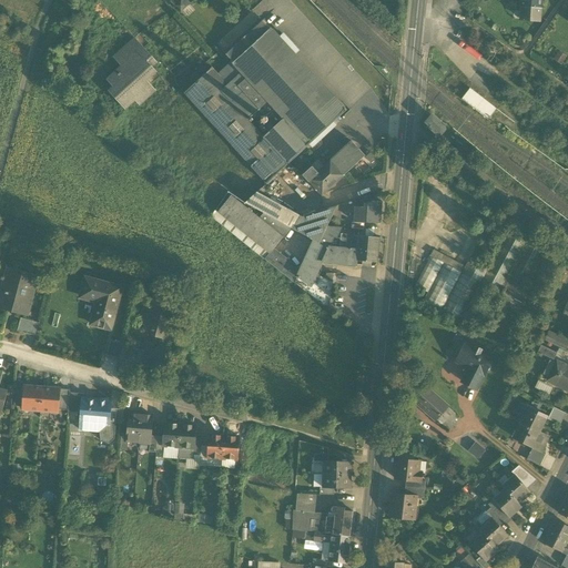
[(171,0),(171,1),(181,12),(183,11),(190,4),(191,3),(188,0),(171,0)]
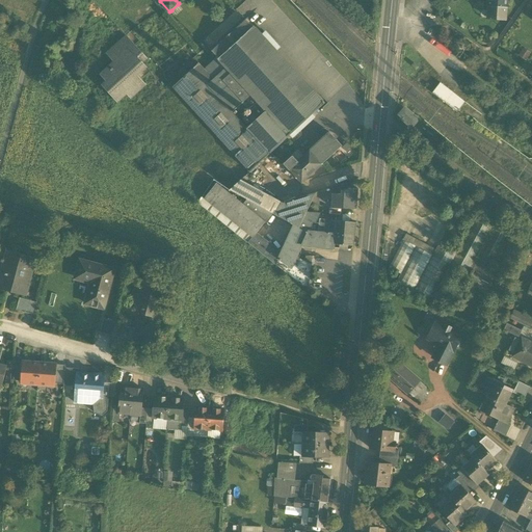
[(488,0),(488,6),(506,8),(506,0),(488,0)]
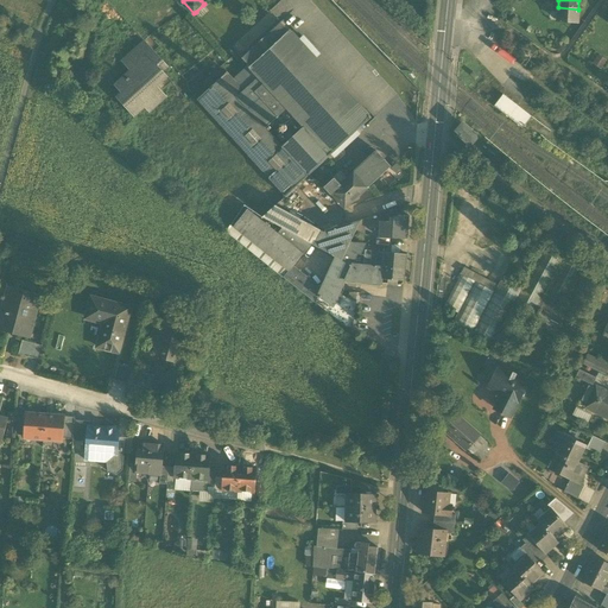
[(209,11),(203,5),(196,12),(202,18),(209,11)]
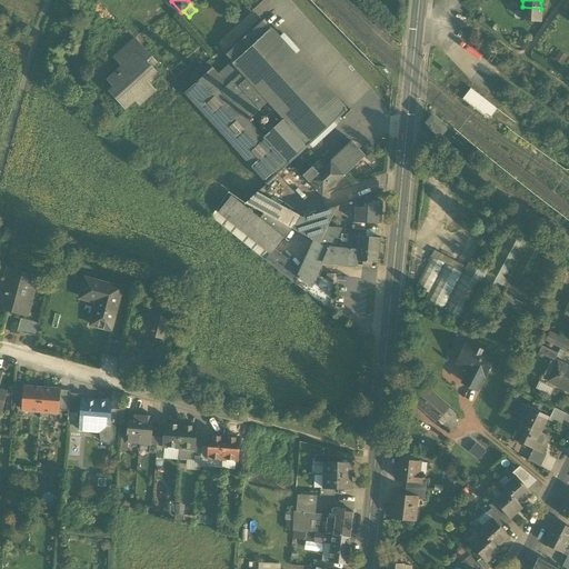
[(540,21),(541,9),(522,7),(521,19),(540,21)]
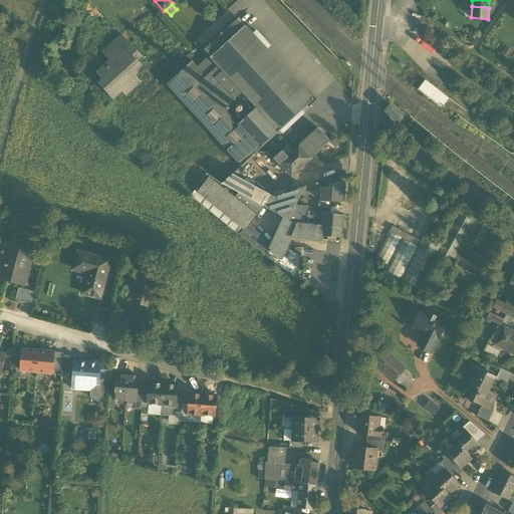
[(438,15),(435,12),(431,13),(430,17),(433,20),(437,20),(438,15)]
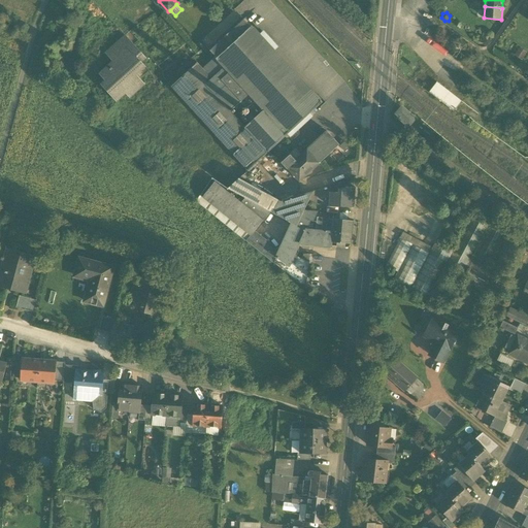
[(210,52),(217,58),(251,27),(244,21),(210,52)]
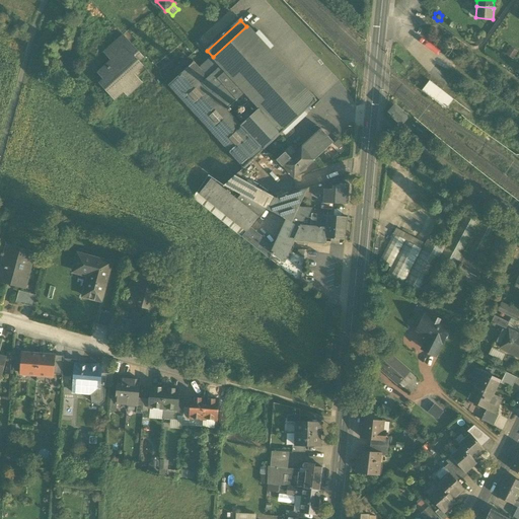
[(247,25),(246,26),(213,57),(212,58),(220,67),(244,92),(253,103),(258,108),(282,133),(283,132),(305,112),(316,100),(270,50),(254,33),(247,25)]
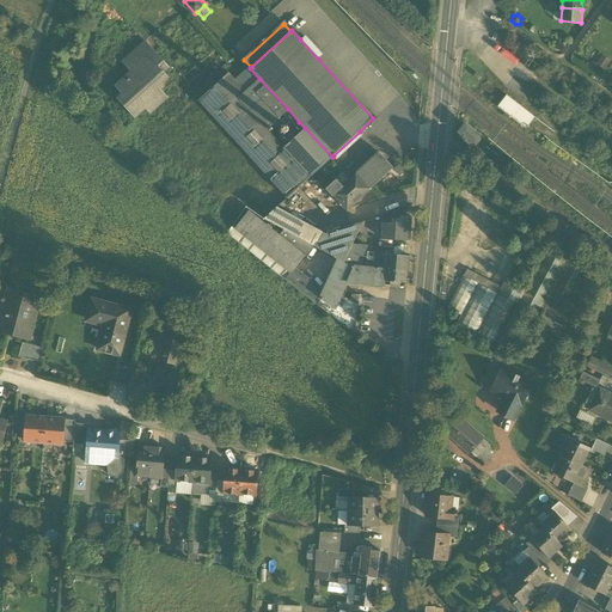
[(306,35),(300,40),(318,59),(324,55),(306,35)]
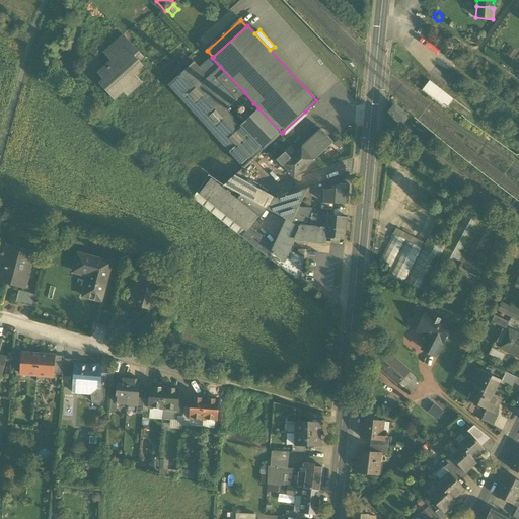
[(202,35),(205,44),(218,38),(215,30),(202,35)]
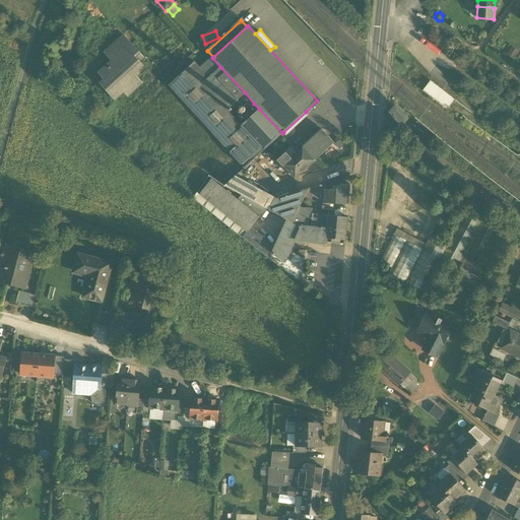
[(114,44),(122,52),(131,44),(123,36),(114,44)]
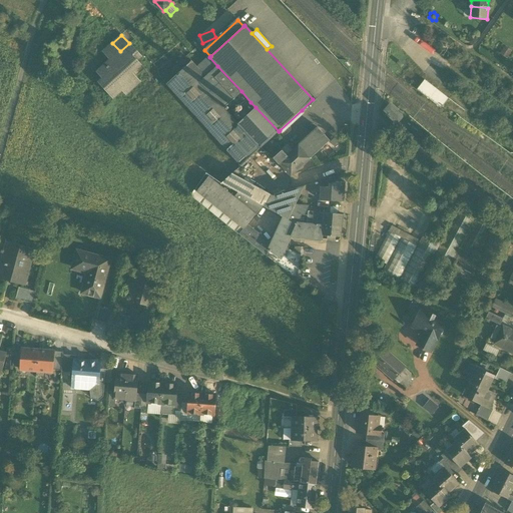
[(117,86),(125,94),(140,81),(135,77),(132,72),(140,64),(136,60),(141,56),(136,51),(134,53),(127,46),(129,44),(129,43),(120,51),(112,43),(103,52),(110,60),(106,64),(113,72),(105,79),(104,77),(98,82),(108,94),(117,86)]
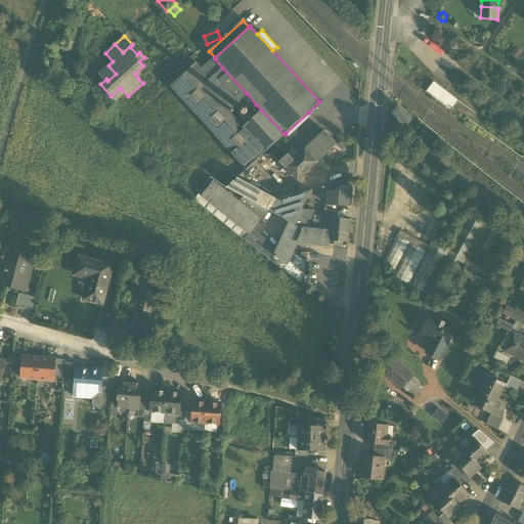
[(213,57),(201,69),(210,78),(222,68),(214,58),(213,57)]
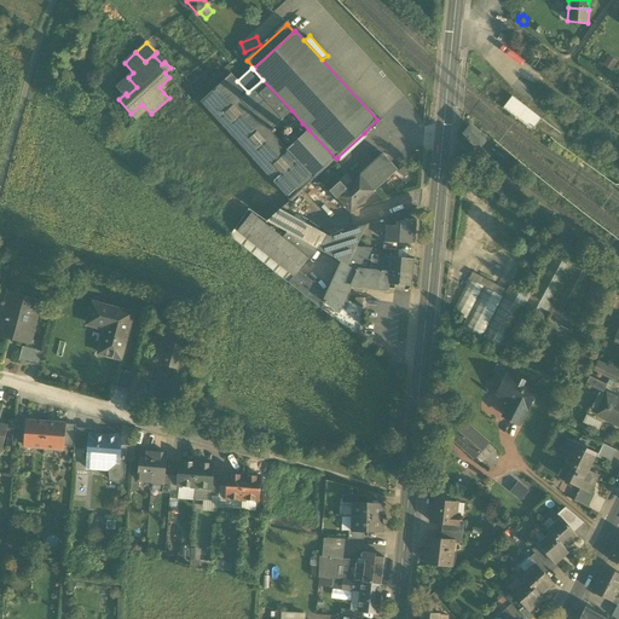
[(224,81),(270,131),(288,114),(291,110),(262,80),(248,92),(237,81),(231,74),(224,81)]
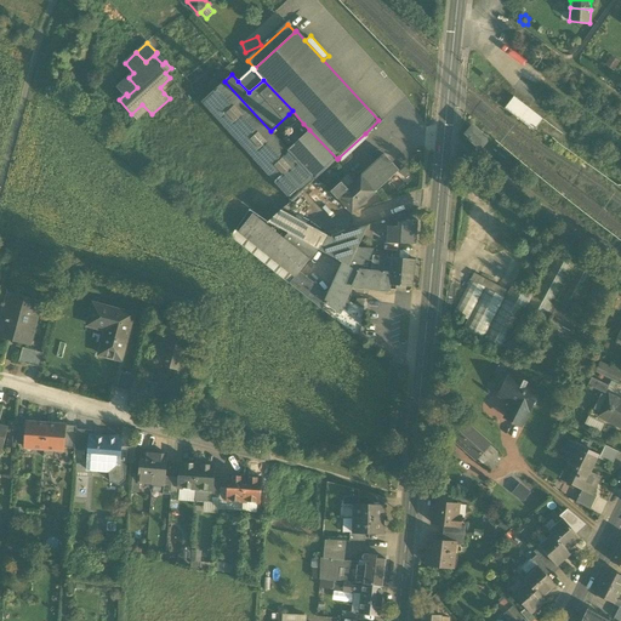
[(119,86),(126,93),(127,96),(137,87),(129,78),(119,86)]
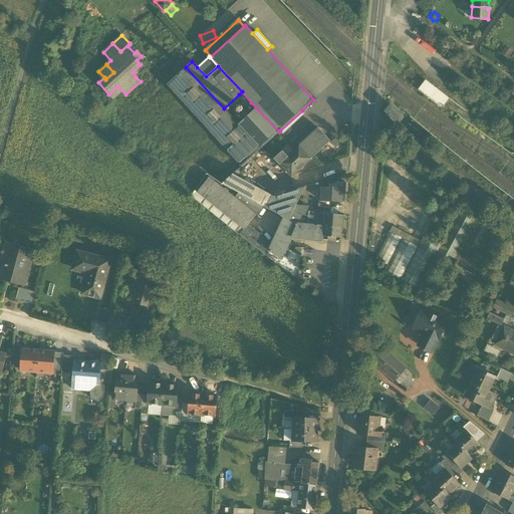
[(145,69),(141,64),(133,72),(136,77),(145,69)]
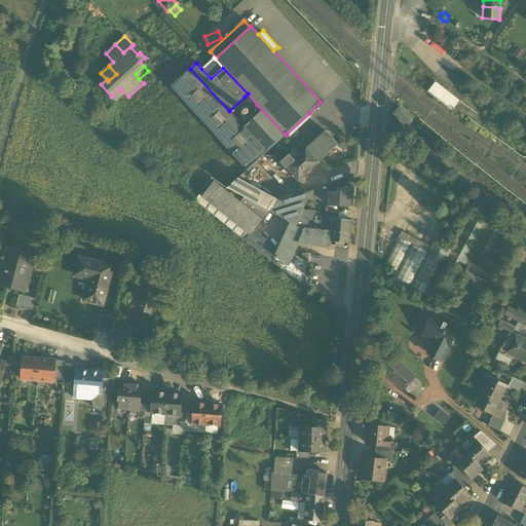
[(254,163),(267,152),(243,126),(229,111),(190,69),(171,86),(247,170),(254,163)]
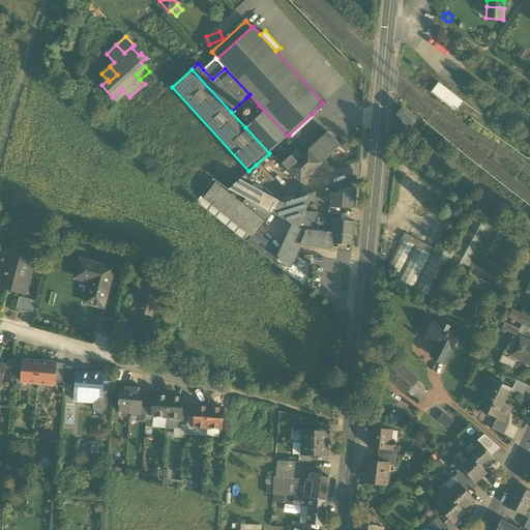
[(431,92),(455,112),(464,101),(439,83),(431,92)]
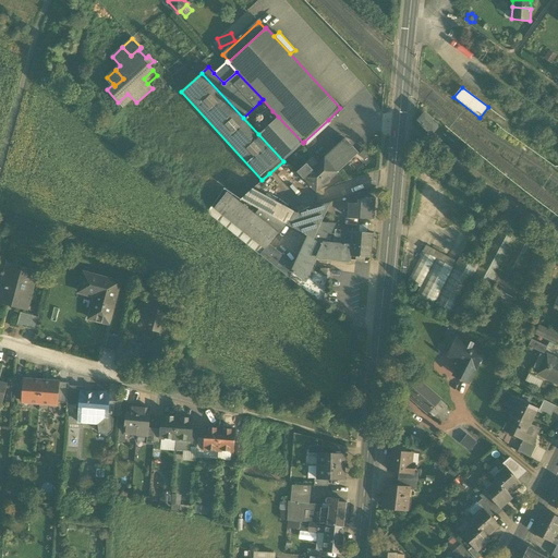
[(263,99),(259,102),(269,113),(273,111),(263,99)]
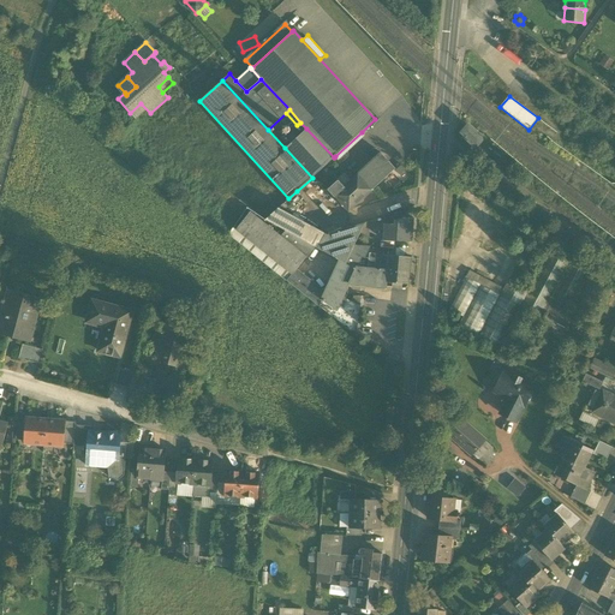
[(469,141),(476,147),(481,139),(481,136),(471,127),(467,127),(463,132),(470,138),(469,141)]
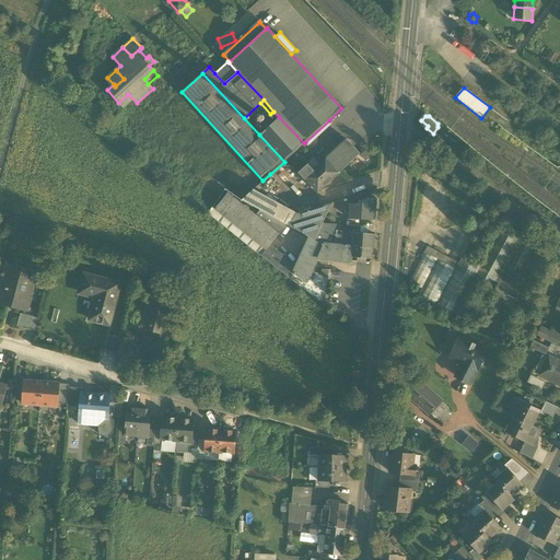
[(304,143),(279,117),(259,135),(284,162),(304,143)]
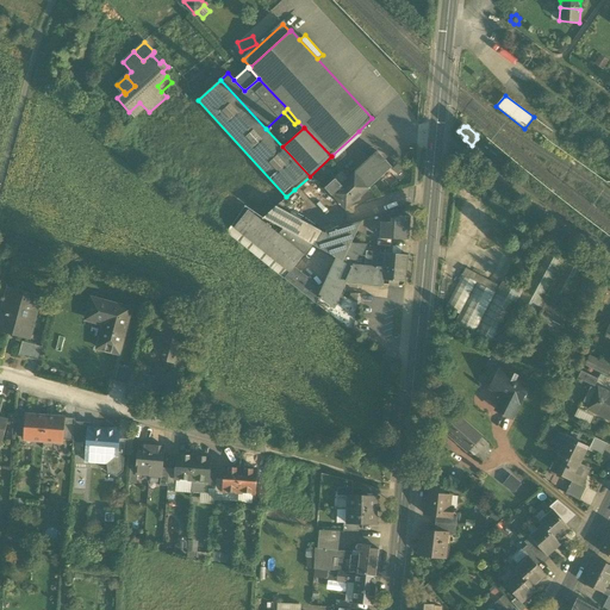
[(359,131),(332,155),(336,159),(362,135),(359,131)]
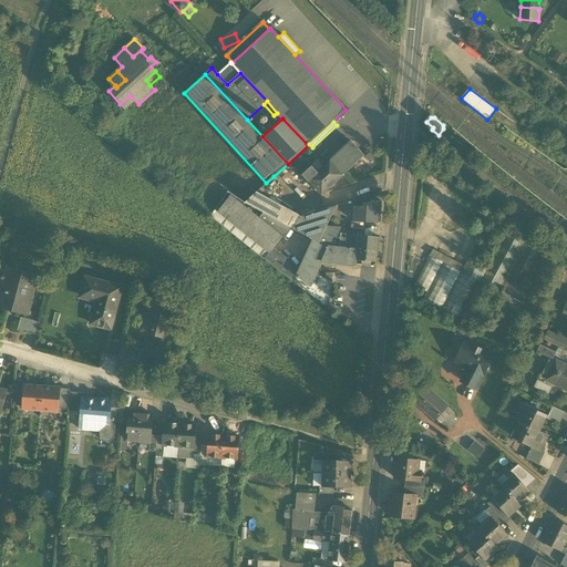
[(309,181),(322,195),(364,155),(351,141),(323,166),(317,173),(311,166),(302,175),(309,182),(309,181)]
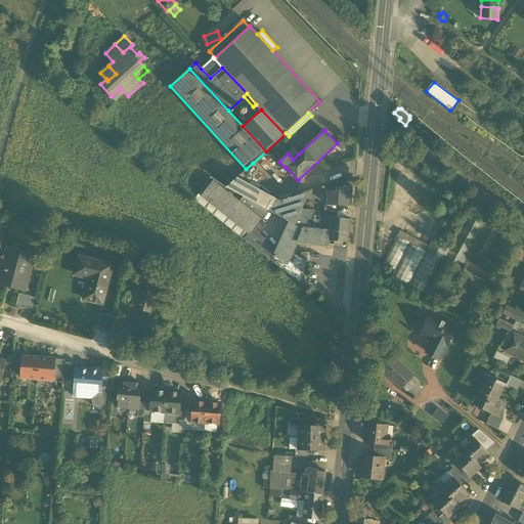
[(343,140),(337,144),(341,149),(347,144),(343,140)]
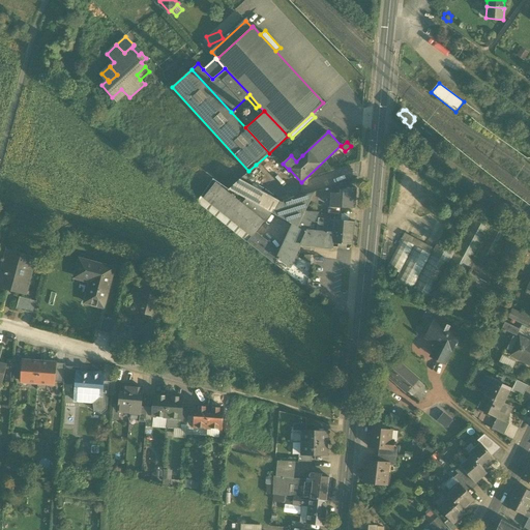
[(290,154),(291,155),(296,162),(302,155),(296,149),(290,154)]
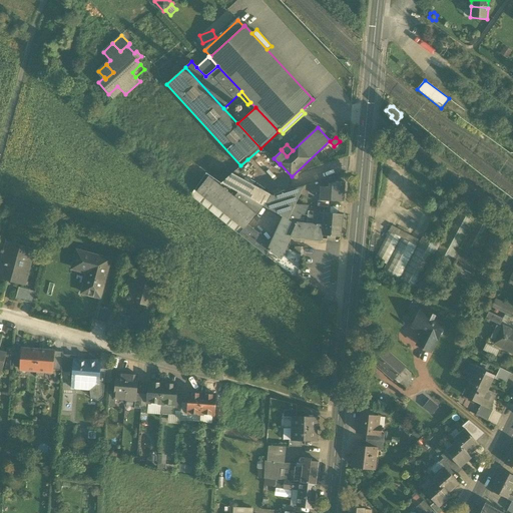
[(221,183),(238,192),(263,206),(280,215),(281,214),(289,219),(304,187),(303,186),(290,192),(274,198),(230,175),(221,183)]
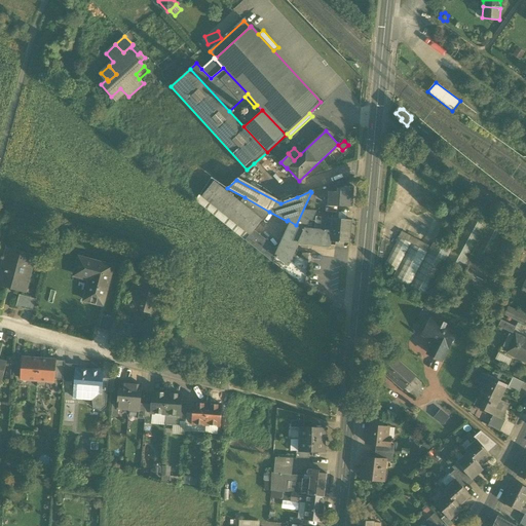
[(254,231),(262,220),(240,202),(214,181),(202,196),(250,235),(251,235),(254,231)]
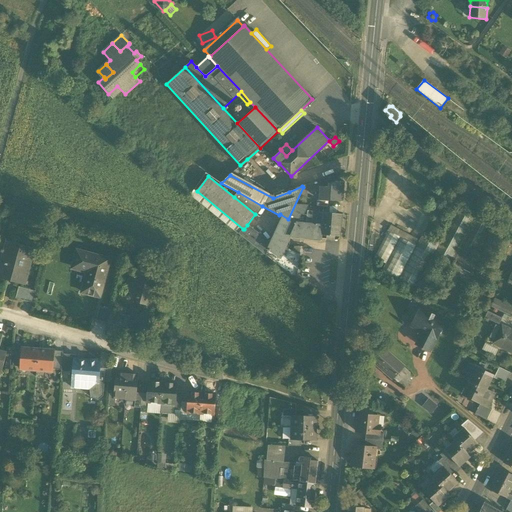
[(319,200),(343,201),(345,182),(335,181),(334,184),(329,183),(329,187),(320,187),(319,200)]
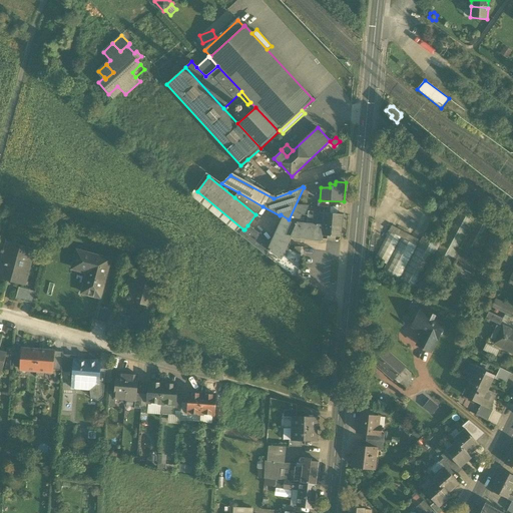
[(239,234),(243,229),(197,191),(194,190),(190,195),(239,234)]
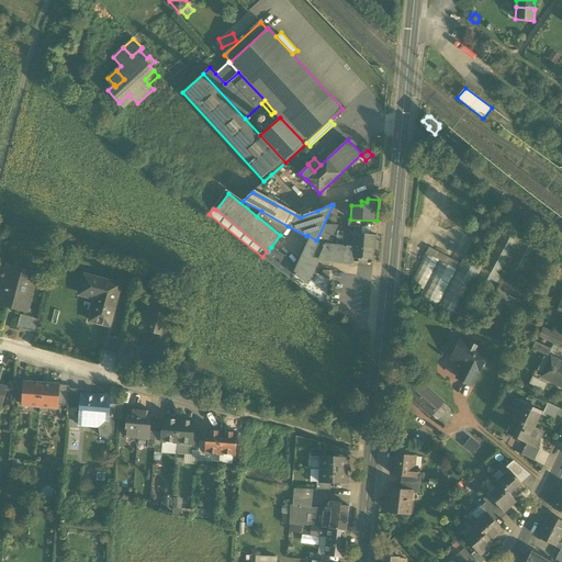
[(280,235),(288,226),(261,211),(257,216),(280,235)]
